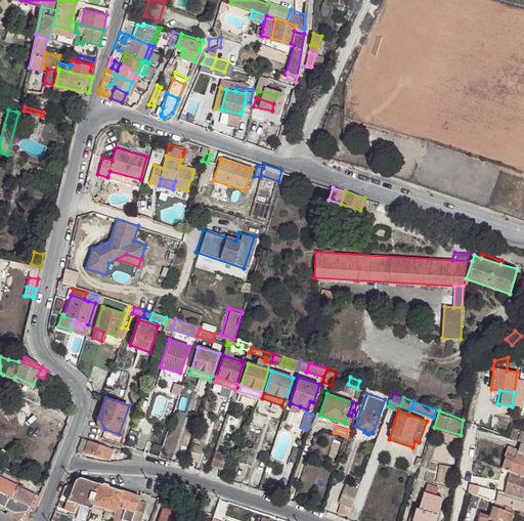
[(517,438),(520,430),(513,427),(509,435),(517,438)]
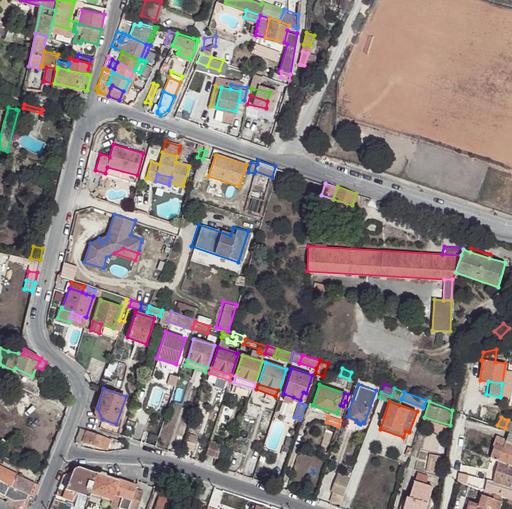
[(76,437),(76,441),(81,443),(83,439),(86,429),(80,427),(76,437)]
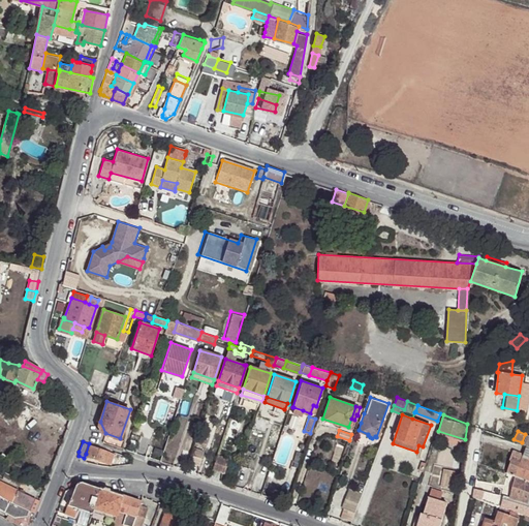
[(89,443),(86,454),(110,463),(114,452),(89,443)]
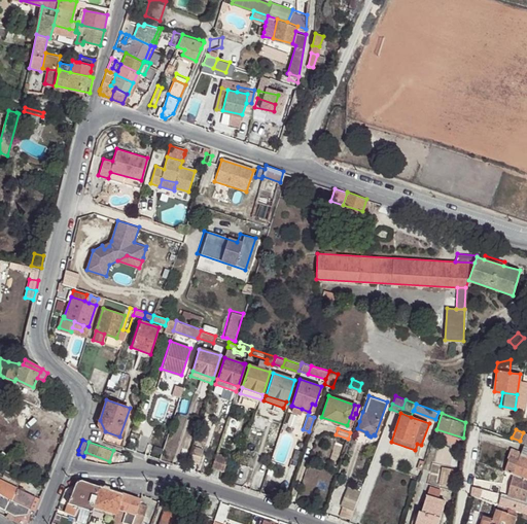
[(192,444),(187,459),(189,459),(196,461),(198,462),(203,448),(192,444)]
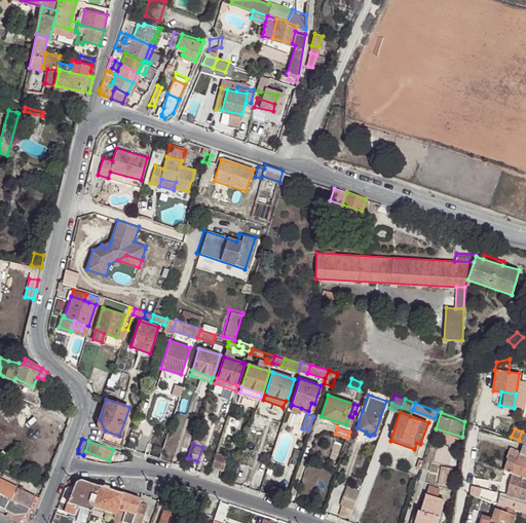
[(215,451),(211,465),(212,465),(219,469),(221,470),(226,455),(215,451)]
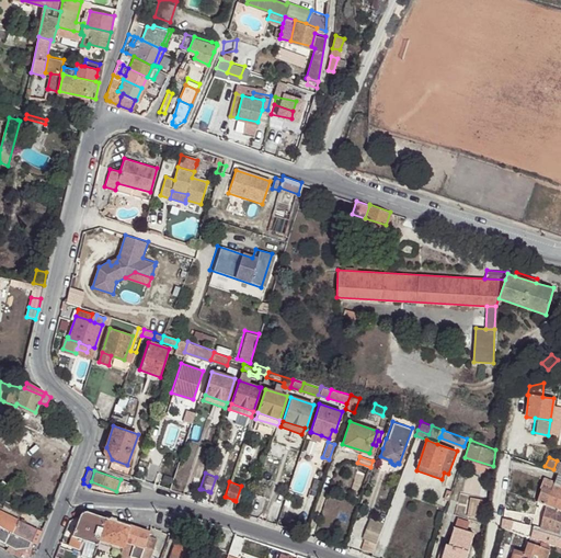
[(552,489),(548,503),(560,508),(560,486),(553,484),(552,486),(552,489)]
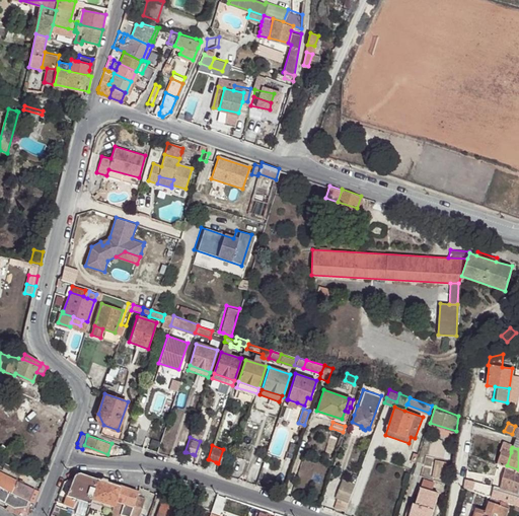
[(443,456),(449,457),(451,450),(444,448),(443,456)]
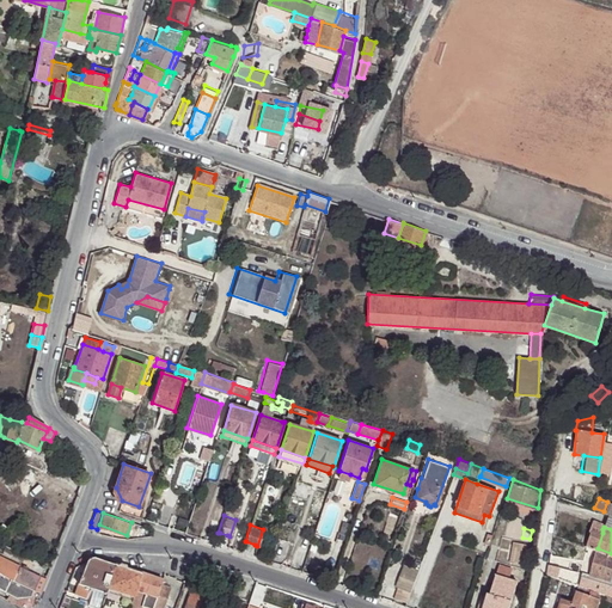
[(591,529),(586,545),(598,548),(603,533),(591,529)]
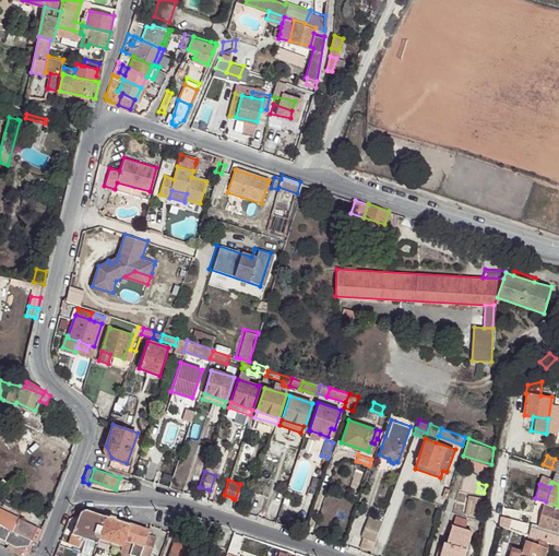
[(468,493),(464,511),(480,516),(485,496),(468,493)]
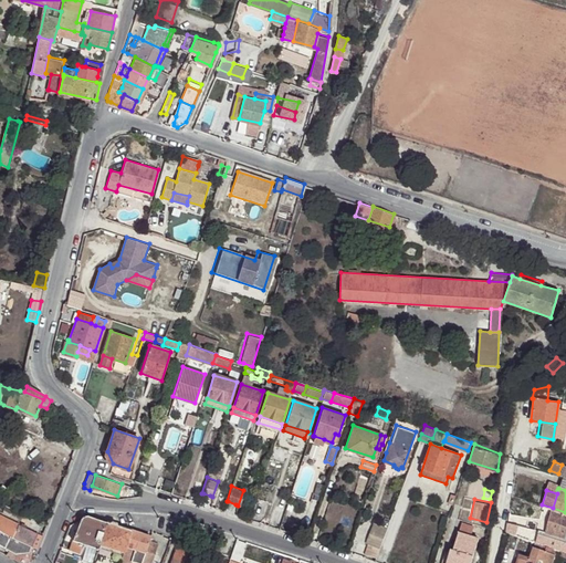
[(565,512),(553,508),(545,531),(551,532),(558,534),(565,537),(565,532),(565,512)]
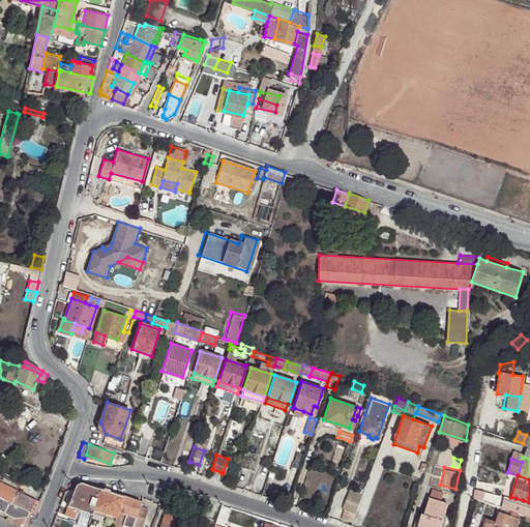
[(0,480),(0,494),(4,497),(10,486),(0,480)]
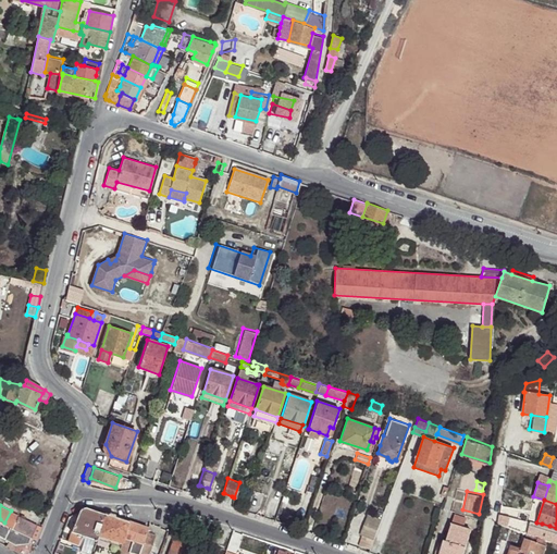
[(87,506),(79,509),(73,530),(83,533),(86,534),(97,539),(97,538),(99,533),(106,513),(87,506)]
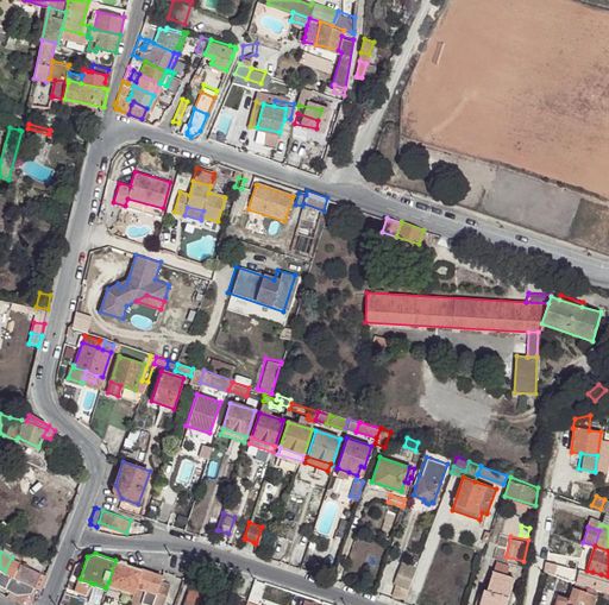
[(12,558),(5,571),(13,575),(20,561),(12,558)]
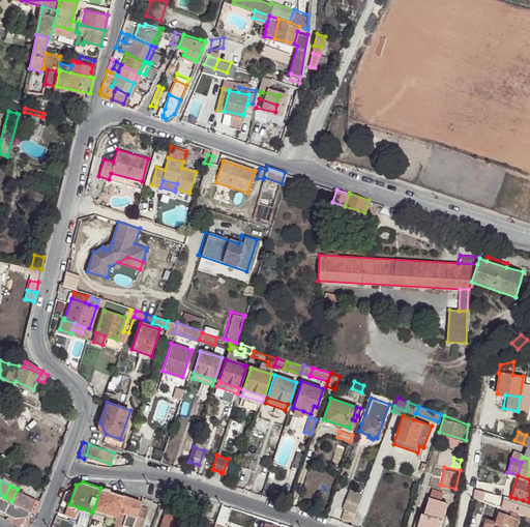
[(122,495),(100,488),(94,507),(116,515),(116,514),(118,508),(122,495)]
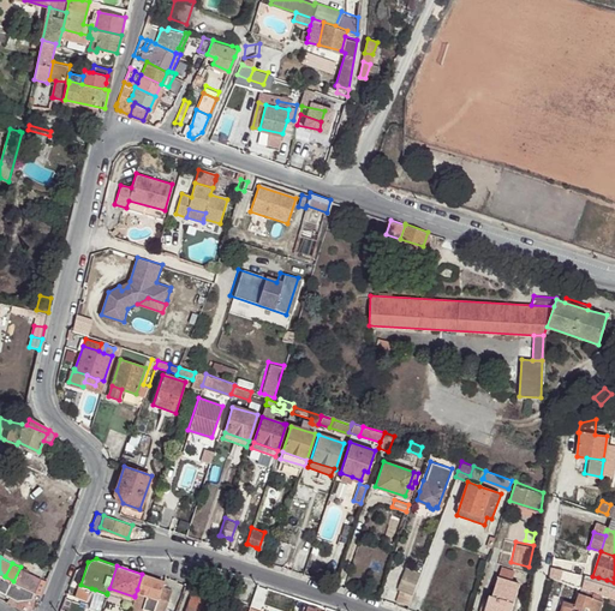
[(399,586),(413,591),(417,581),(421,570),(406,565),(399,586)]
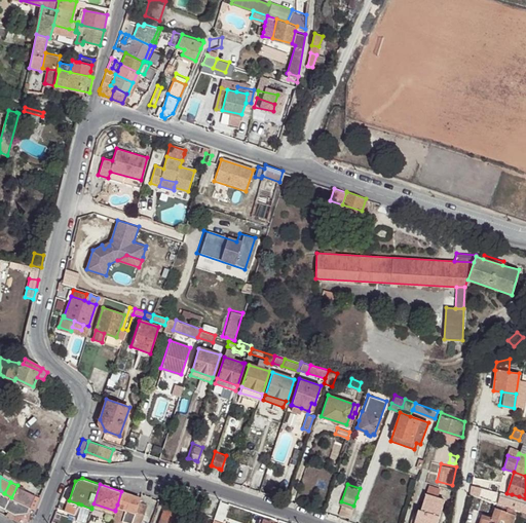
[(472,484),(472,493),(473,494),(487,498),(490,489),(472,484)]
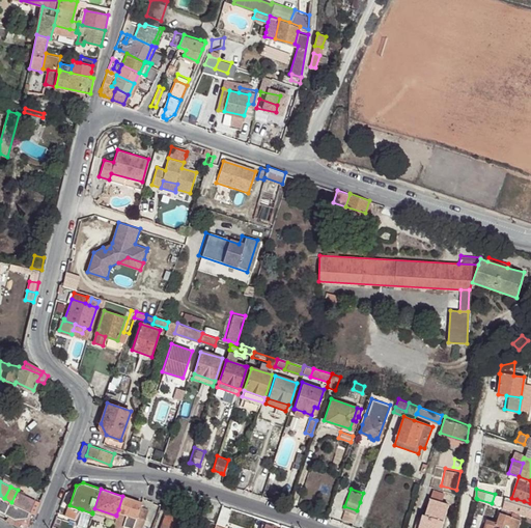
[(4,498),(0,495),(0,509),(15,518),(28,517),(35,499),(18,490),(11,502),(4,498)]
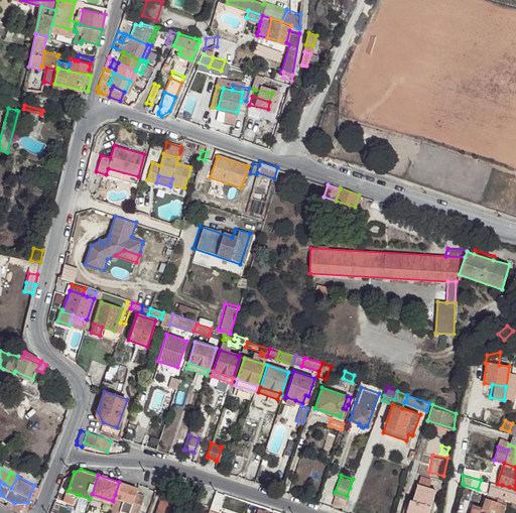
[(431,481),(420,477),(413,501),(411,500),(406,512),(428,512),(436,491),(428,489),(431,481)]
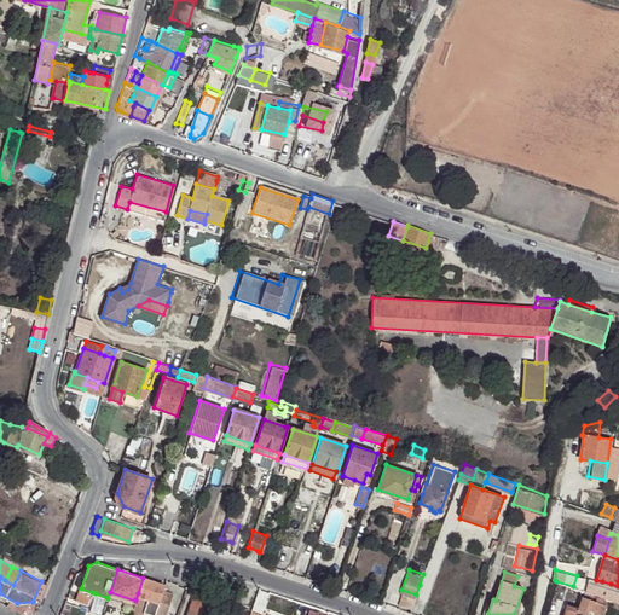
[(165,584),(143,578),(138,593),(136,599),(136,601),(134,605),(132,613),(137,614),(142,614),(144,610),(155,614),(163,614),(173,592),(163,589),(165,584)]
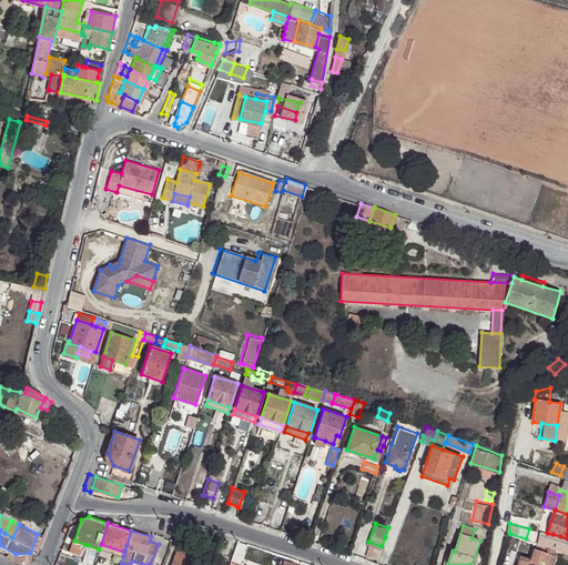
[(553,534),(547,533),(543,532),(539,544),(548,547),(550,540),(553,534)]
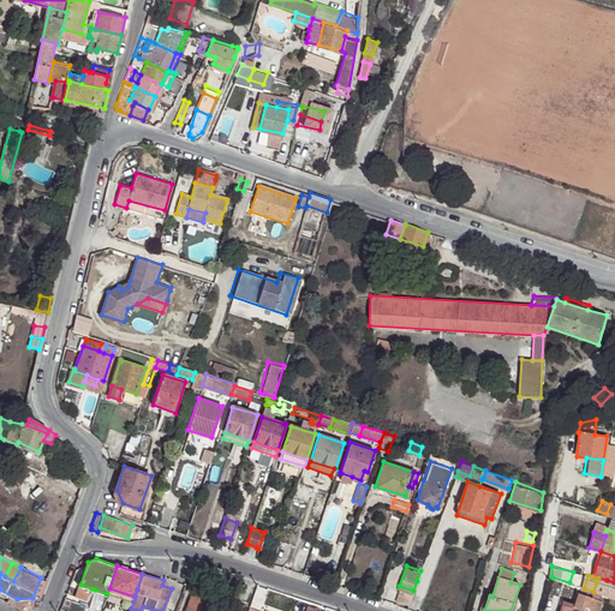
[(604,595),(614,599),(614,586),(614,587),(614,588),(596,583),(593,592),(604,595)]
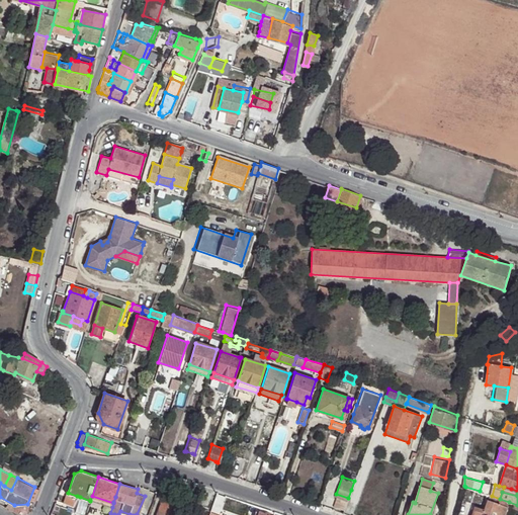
[(77,496),(68,493),(64,501),(73,504),(77,496)]
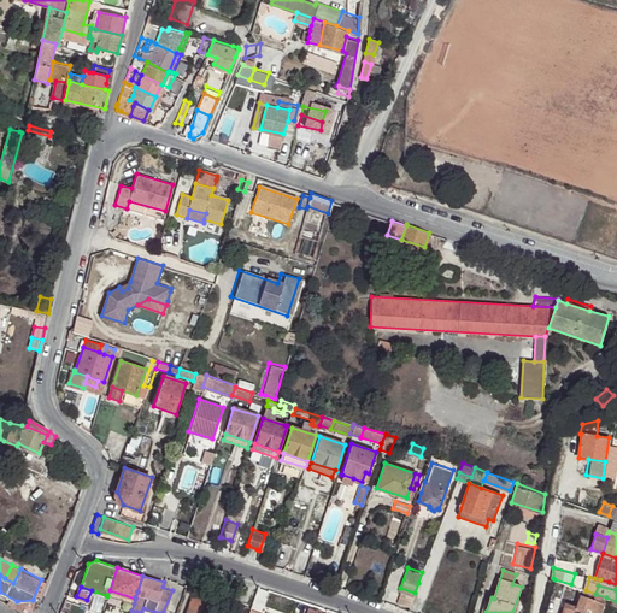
[(135,599),(110,590),(107,595),(134,603),(135,599)]
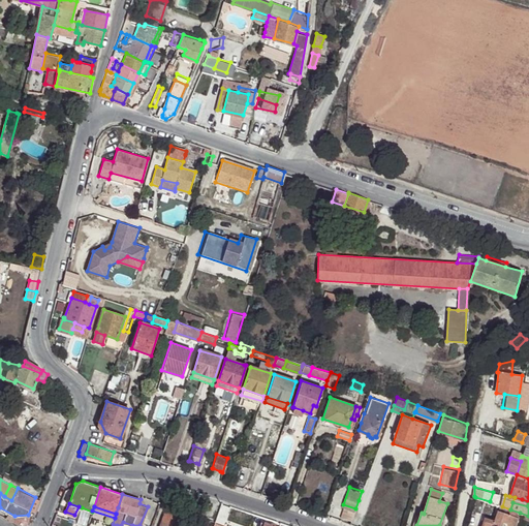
[(502,506),(501,506),(499,511),(518,518),(520,513),(510,509),(502,506)]
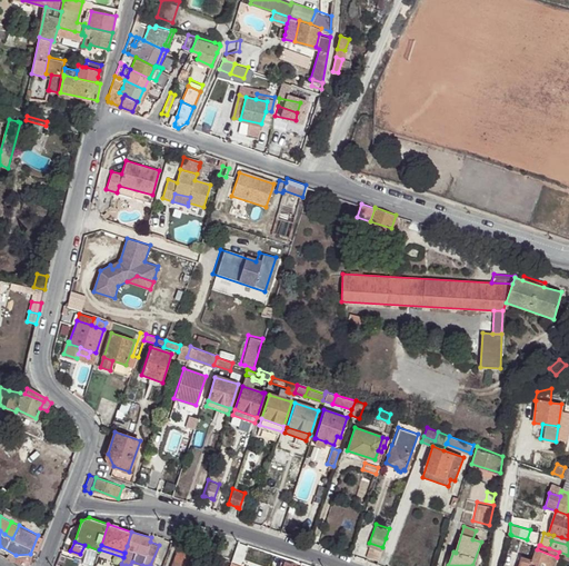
[(92,562),(96,560),(99,550),(88,546),(85,555),(87,559),(92,562)]
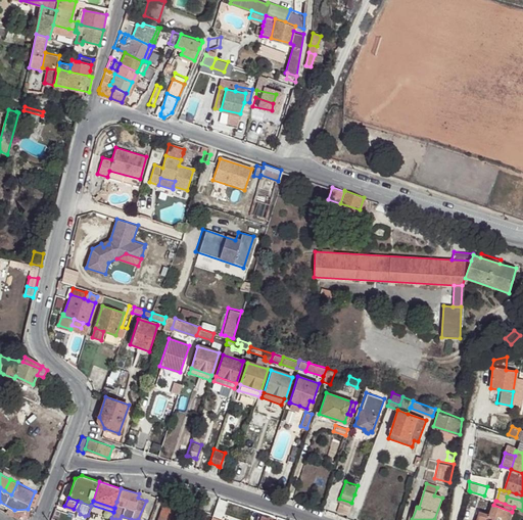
[(215,516),(222,518),(226,506),(219,504),(215,516)]
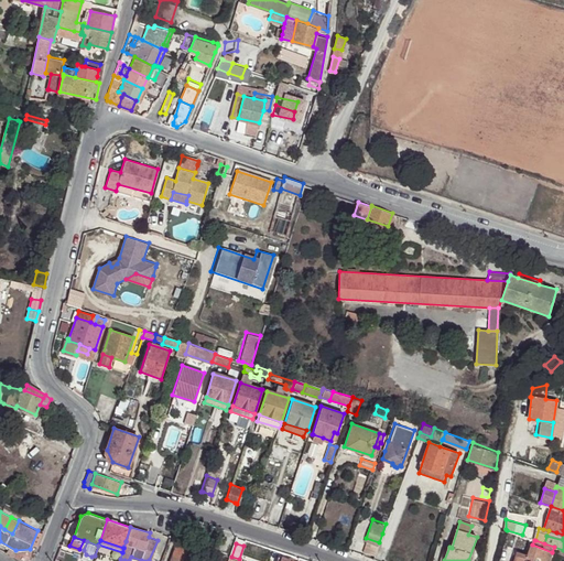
[(193,560),(196,553),(197,552),(183,547),(176,545),(170,560),(193,560)]
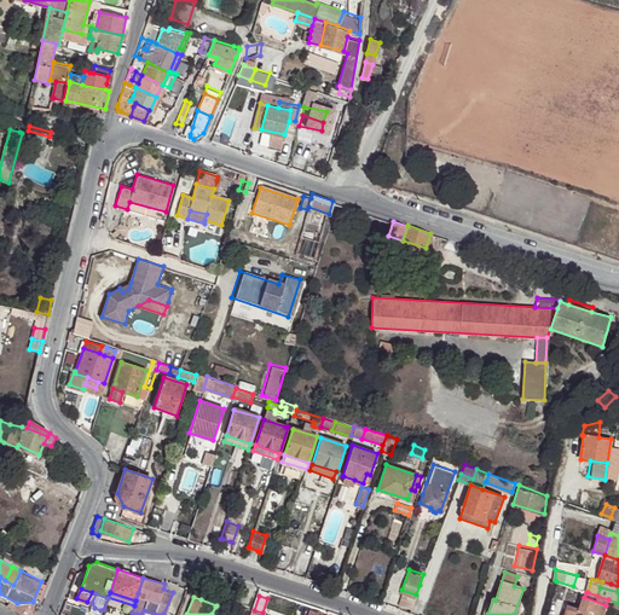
[(602,614),(606,605),(584,597),(580,609),(578,614),(602,614)]
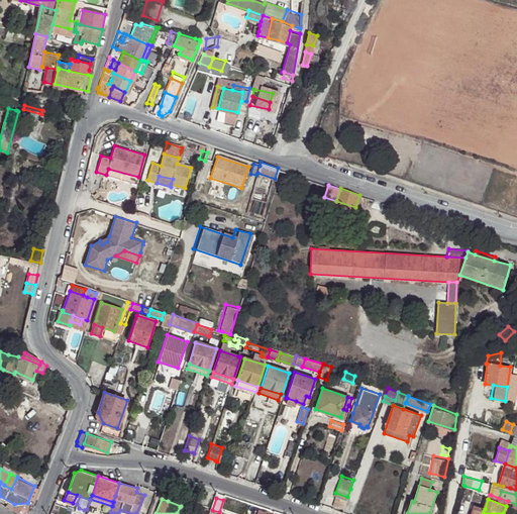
[(483,513),(485,509),(474,505),(471,513),(483,513)]
